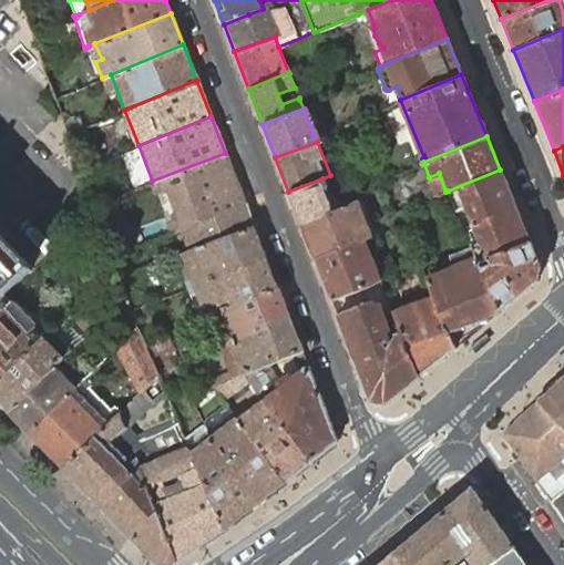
[(225,153),(163,177),(182,227),(191,223),(244,203),(225,153)]
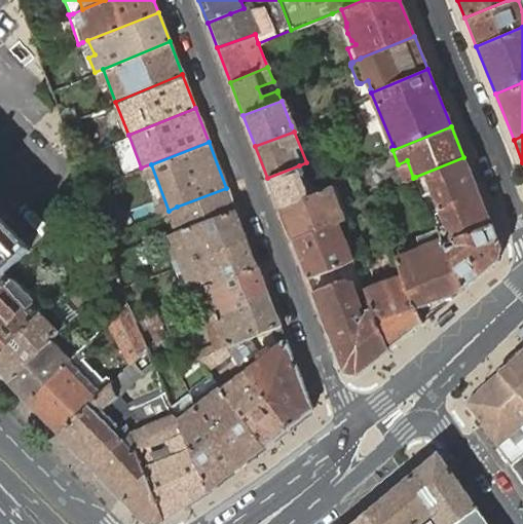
[(463,157),(415,177),(422,194),(432,190),(438,206),(477,190),(463,157)]
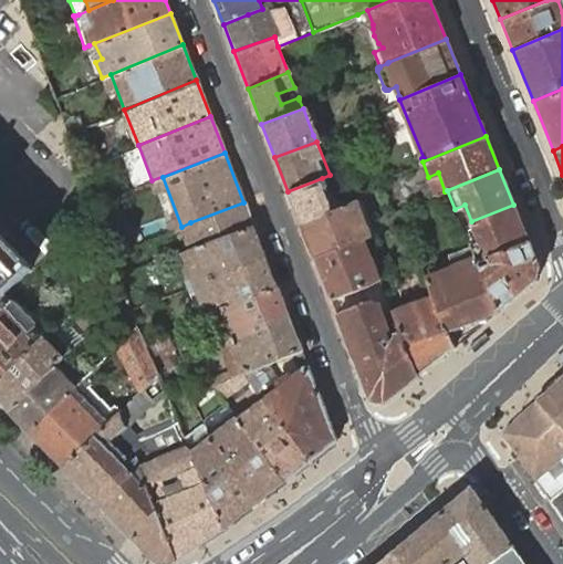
[(428,177),(435,195),(445,191),(438,173),(428,177)]
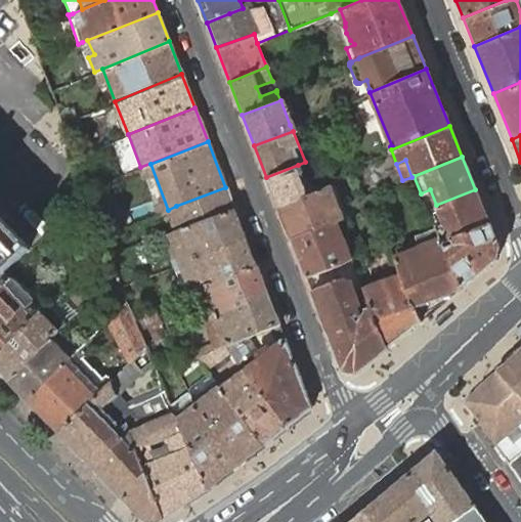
[(305,162),(298,165),(300,173),(293,176),(300,197),(315,190),(312,181),(305,162)]
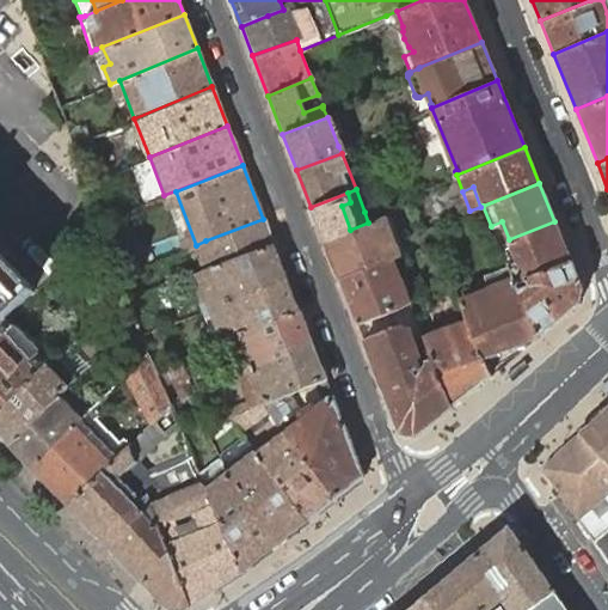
[(176,191),(164,195),(184,249),(194,246),(196,245),(176,191)]
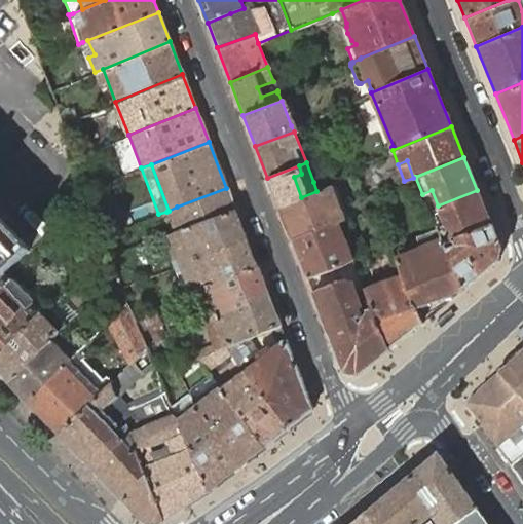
[(299,165),(267,178),(278,207),(301,197),(294,177),(301,174),(299,165)]
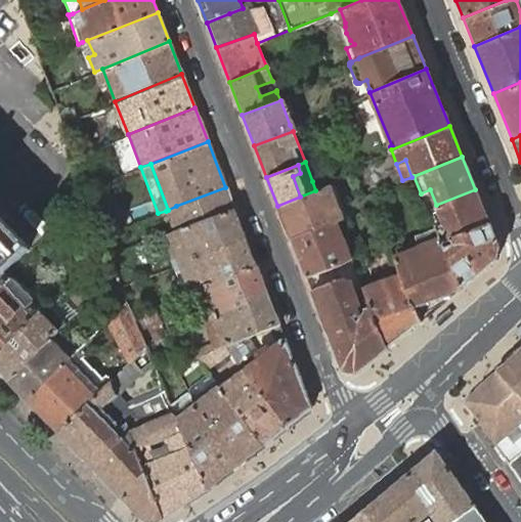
[(300,197),(277,206),(290,238),(334,221),(339,219),(327,186),(315,190),(300,197)]
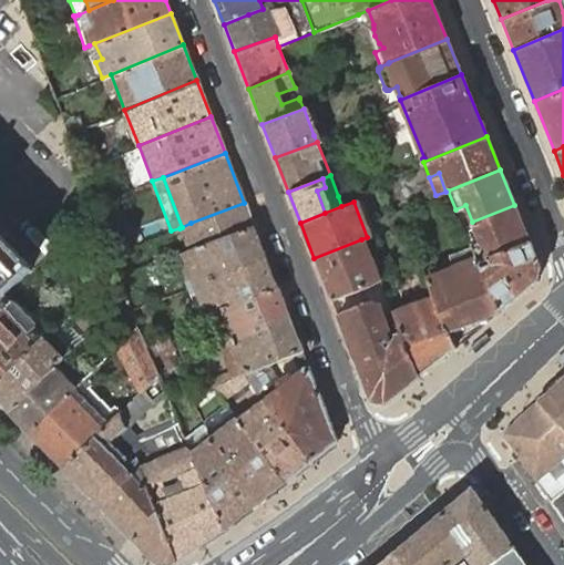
[(253,226),(244,203),(191,223),(194,229),(182,234),(190,250),(253,226)]
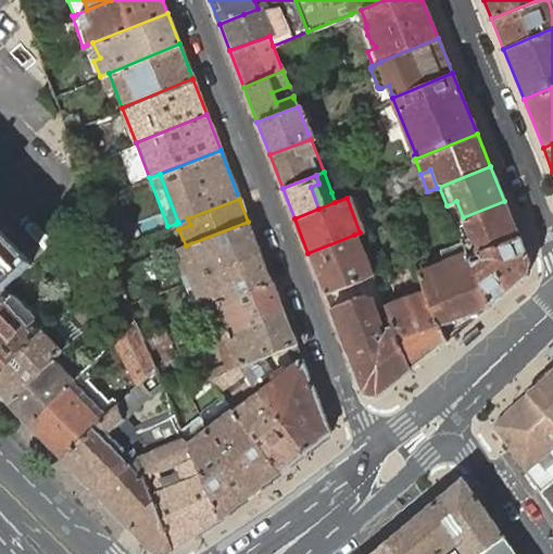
[(468,257),(518,236),(504,201),(463,217),(469,234),(460,238),(462,241),(467,253),(468,257)]
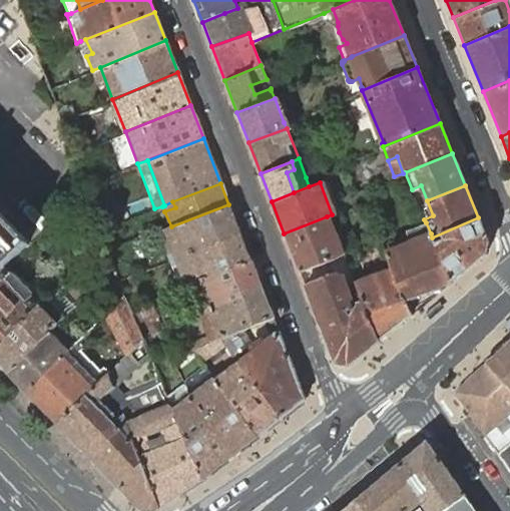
[(175,207),(172,201),(162,206),(164,211),(175,207)]
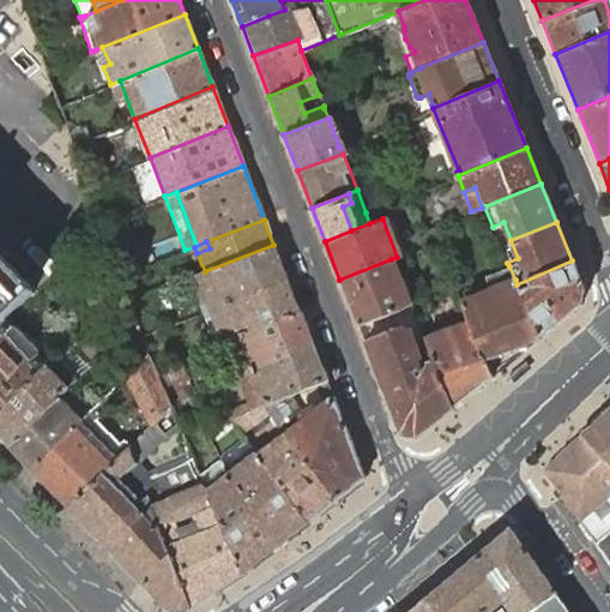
[(287,277),(273,245),(205,271),(199,274),(210,300),(200,305),(203,311),(287,277)]
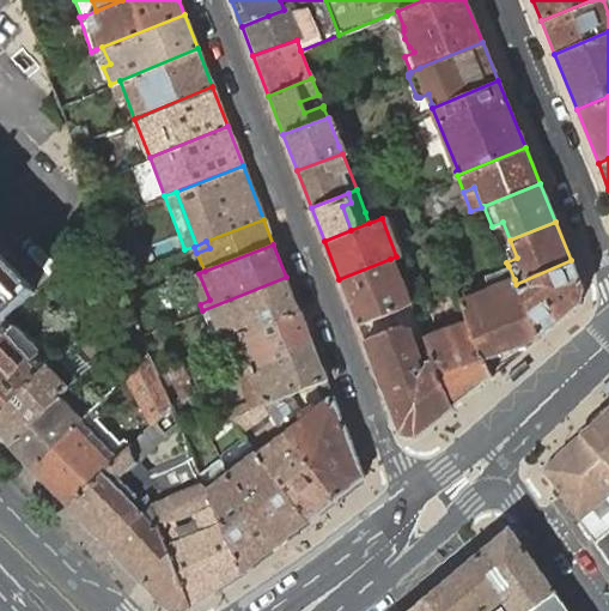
[(0,321),(4,319),(31,284),(0,256),(0,321)]
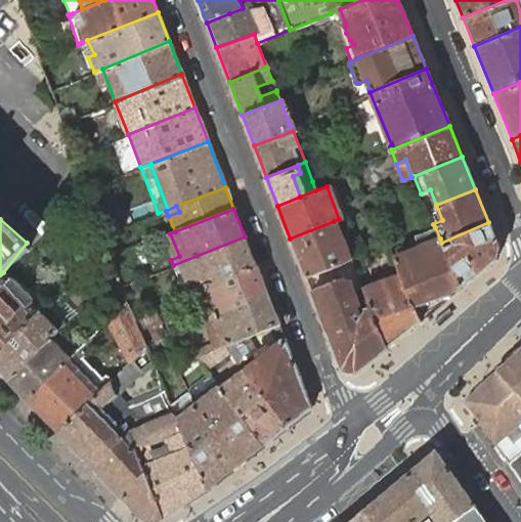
[(334,221),(290,238),(305,276),(349,259),(334,221)]
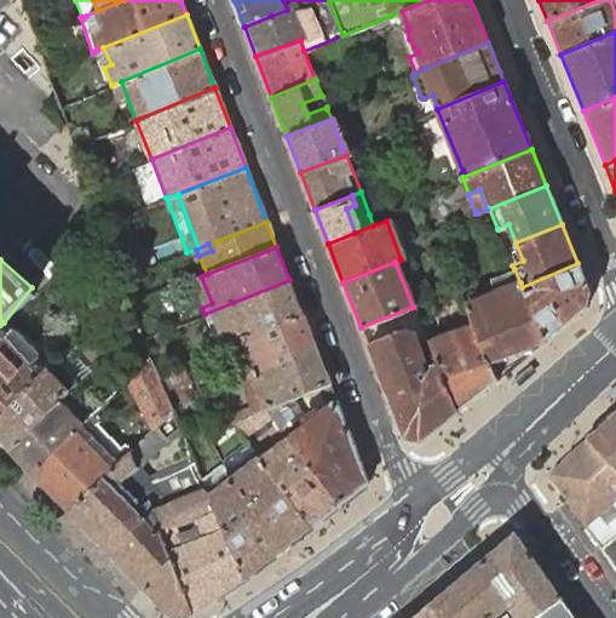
[(522,287),(543,339),(585,307),(589,291),(577,263),(522,287)]
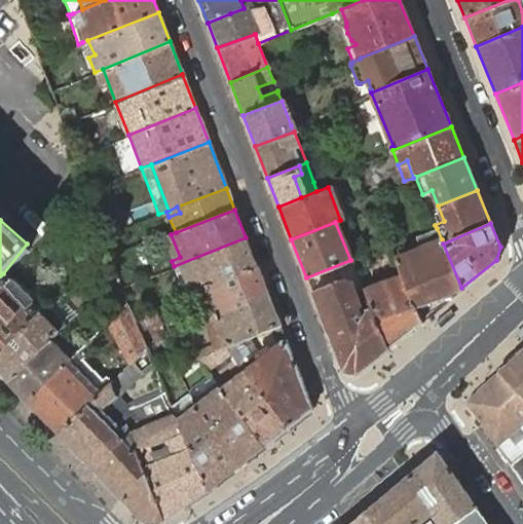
[(415,235),(420,248),(442,239),(437,228),(415,235)]
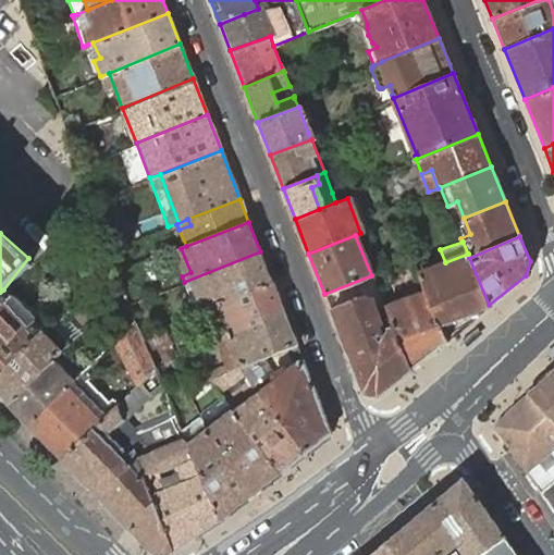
[(272,282),(260,251),(184,282),(186,288),(195,284),(205,309),(216,305),(272,282)]
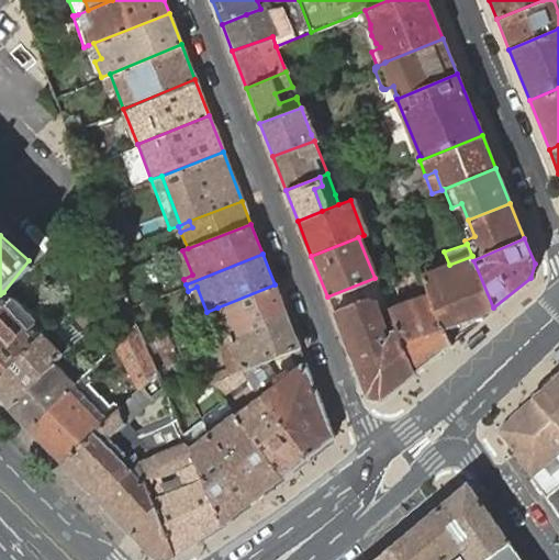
[(449,265),(423,277),(428,291),(432,300),(443,327),(471,316),(483,316),(493,308),(473,260),(472,256),(449,265)]
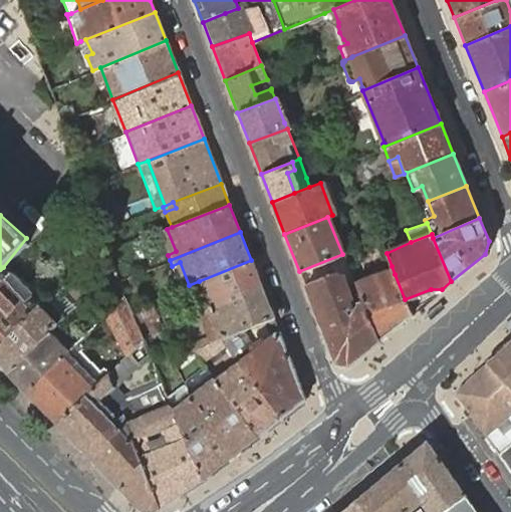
[(199,281),(189,285),(200,312),(210,309),(262,288),(251,260),(199,281)]
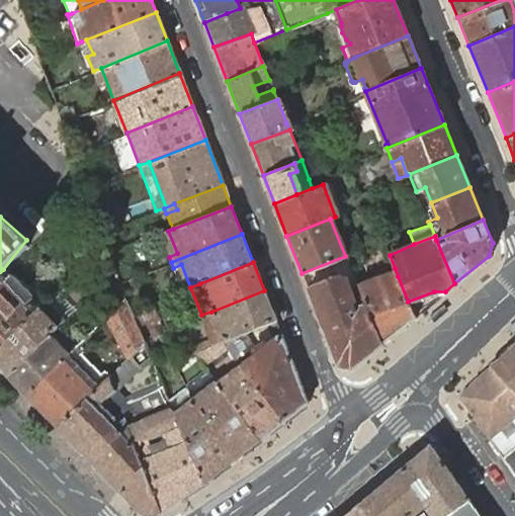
[(395,268),(357,281),(359,286),(365,303),(380,343),(414,317),(413,314),(408,302),(398,276),(395,268)]
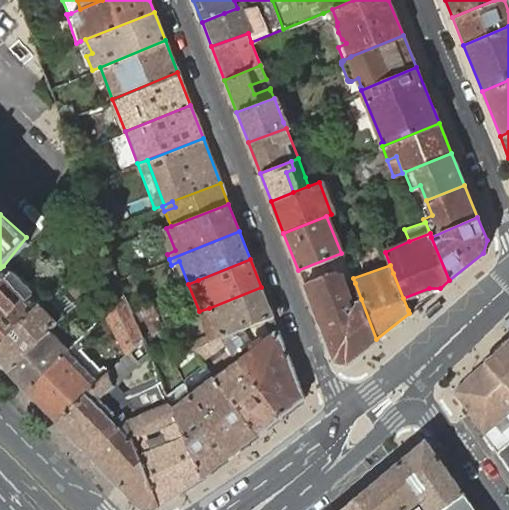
[(0,339),(30,311),(39,302),(31,294),(24,302),(0,278),(8,271),(3,266),(0,268),(0,339)]
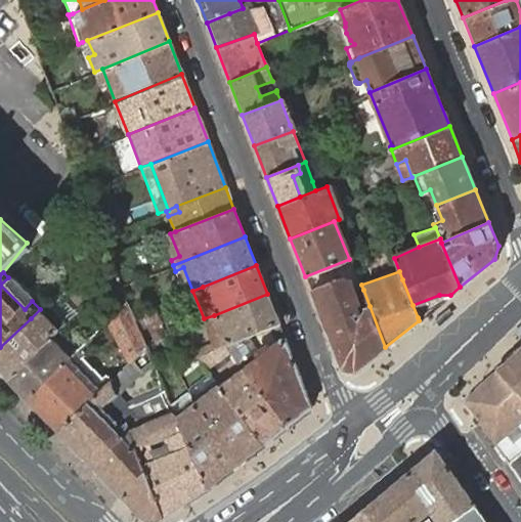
[(32,301),(8,277),(0,285),(25,309),(32,301)]
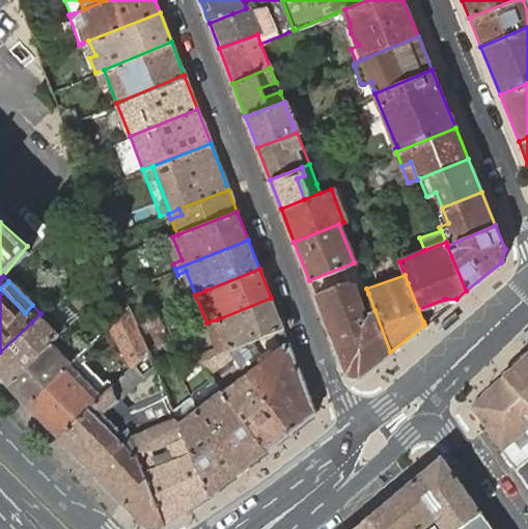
[(345,281),(314,294),(345,374),(358,378),(390,352),(374,310),(365,314),(354,284),(345,281)]
